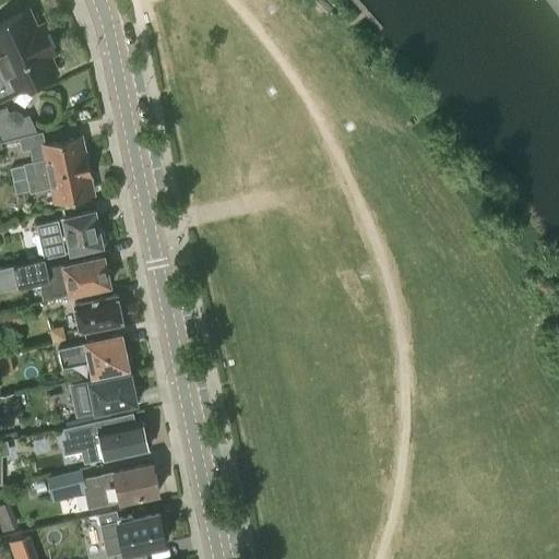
[(0,96),(1,96),(57,71),(55,68),(57,64),(54,58),(49,57),(48,54),(55,50),(54,47),(56,43),(49,30),(45,27),(43,24),(40,25),(35,13),(31,15),(28,10),(0,23),(0,96)]
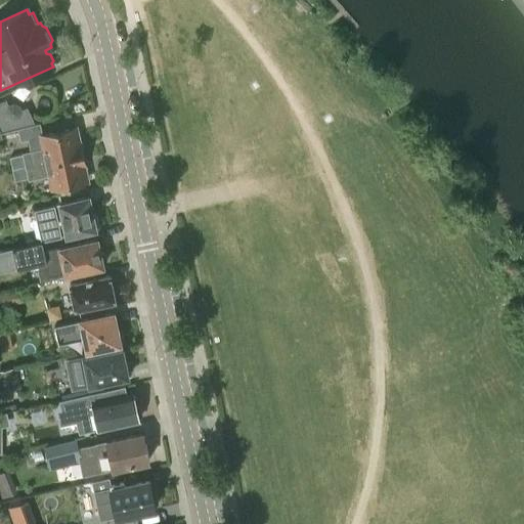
[(0,108),(0,131),(34,123),(31,115),(4,123),(0,108)]
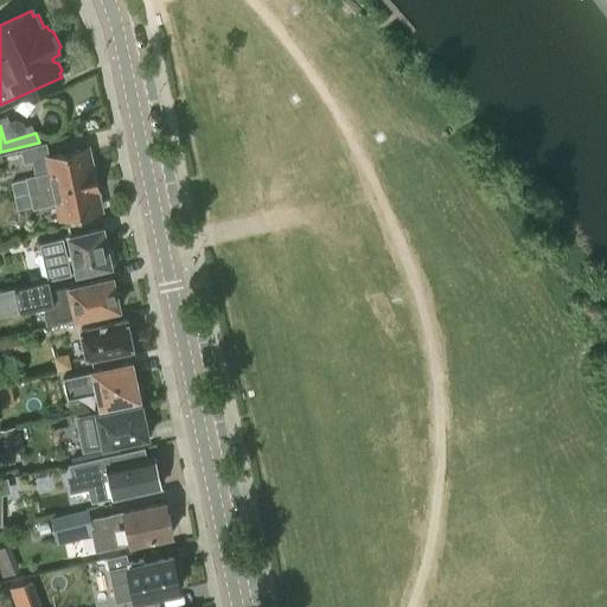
[(34,159),(38,176),(29,178),(12,183),(14,198),(94,180),(87,148),(49,157),(46,142),(23,148),(25,161),(34,159)]
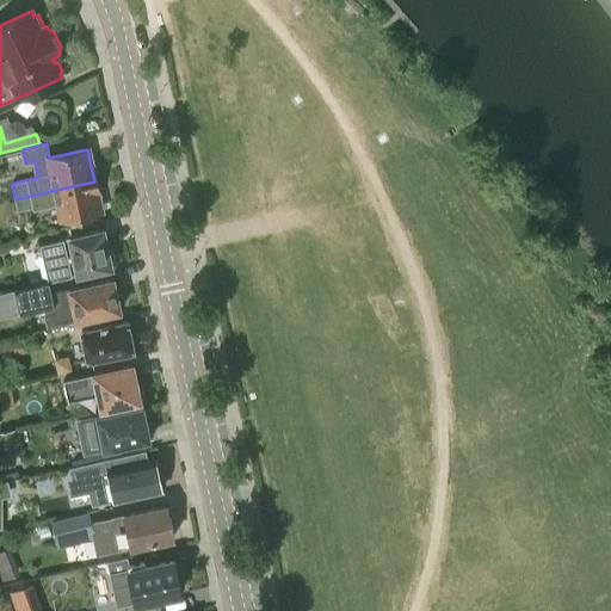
[(62,218),(100,210),(94,181),(14,199),(17,210),(35,207),(57,201),(62,218)]
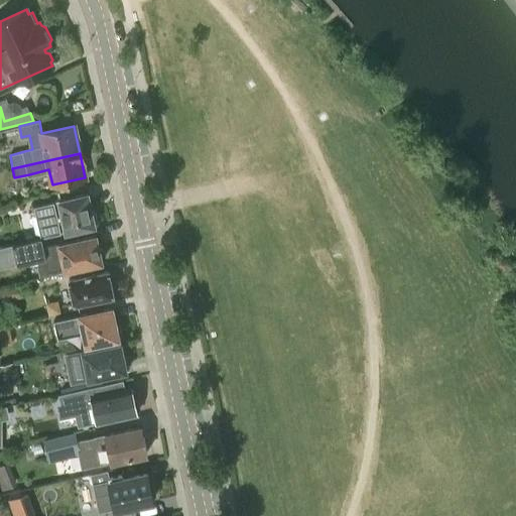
[(34,205),(42,236),(94,224),(87,194),(34,205)]
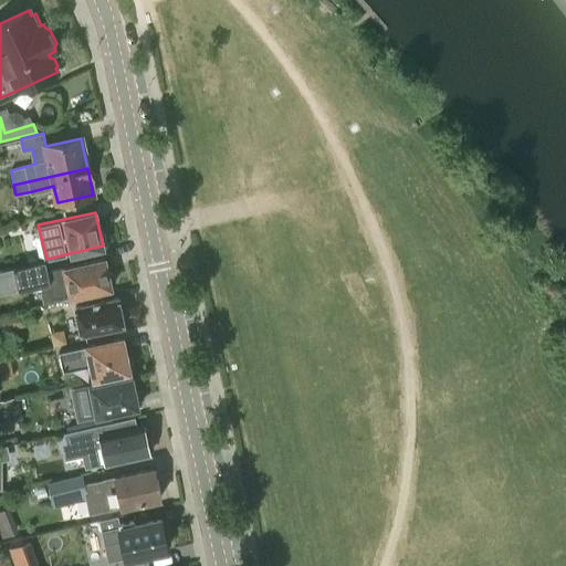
[(0,295),(40,286),(51,284),(54,301),(72,296),(113,289),(112,284),(115,281),(113,273),(109,272),(106,260),(65,269),(48,273),(44,260),(0,271),(0,295)]
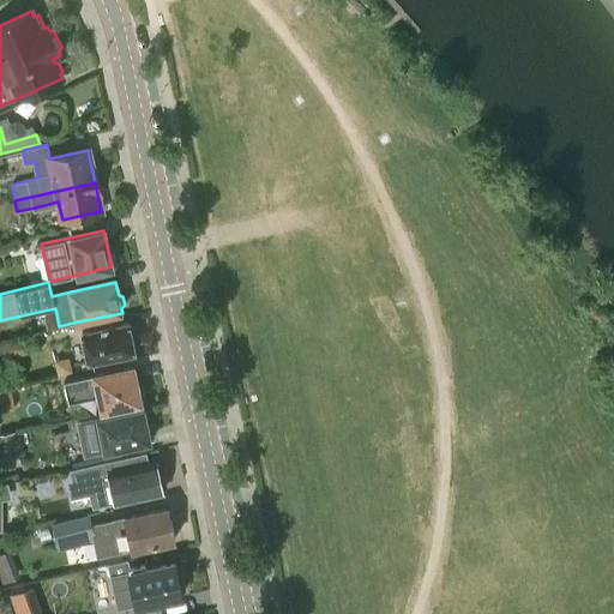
[(82,332),(88,363),(134,354),(128,323),(82,332)]
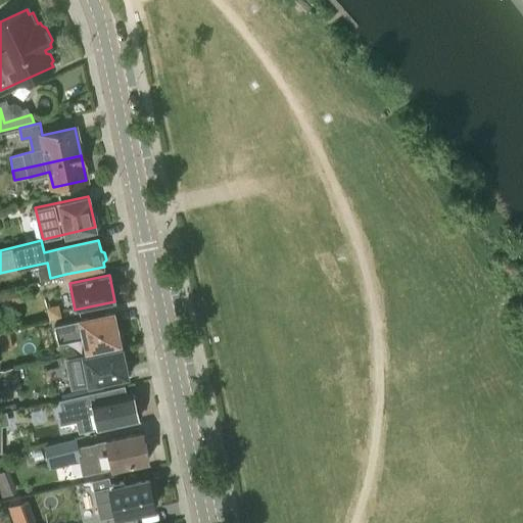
[(115,326),(112,313),(56,324),(59,341),(82,336),(85,349),(119,342),(123,338),(121,329),(115,326)]
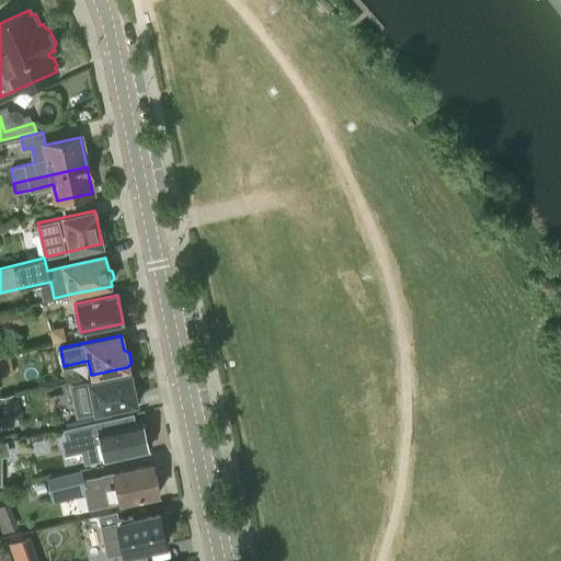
[(10,355),(0,356),(0,376),(13,374),(10,355)]
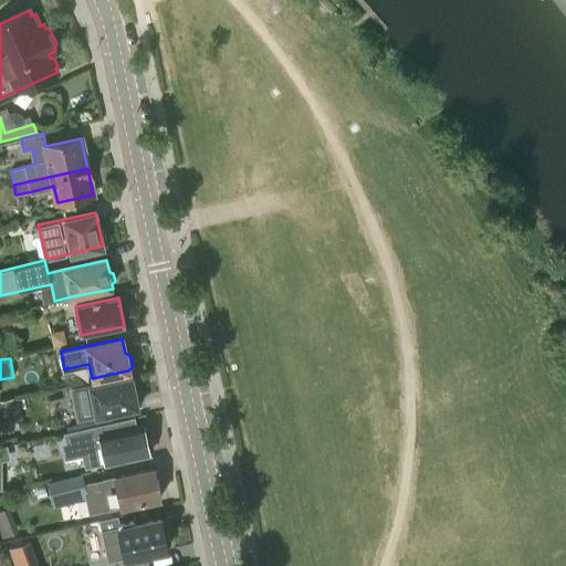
[(129,377),(90,386),(69,389),(75,421),(95,418),(95,416),(135,407),(129,377)]
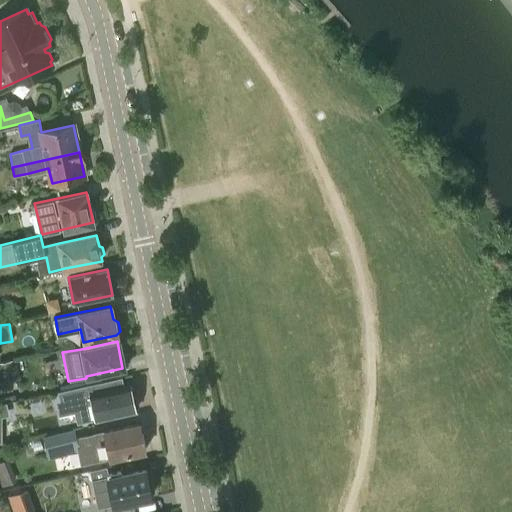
[(17,359),(0,362),(0,383),(21,379),(17,359)]
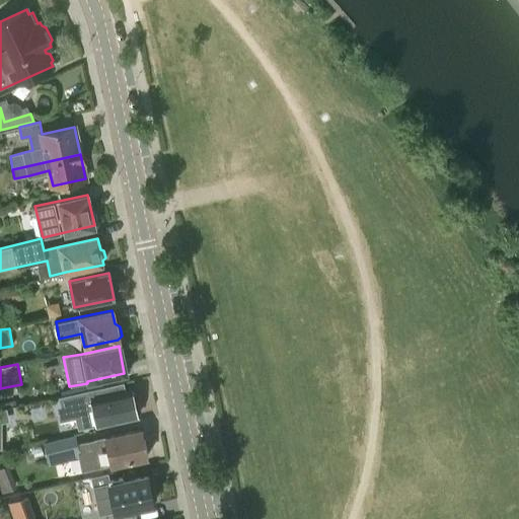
[(80,429),(138,416),(137,412),(141,411),(139,402),(135,403),(134,398),(131,399),(127,382),(61,396),(63,405),(58,406),(62,421),(78,418),(80,429)]
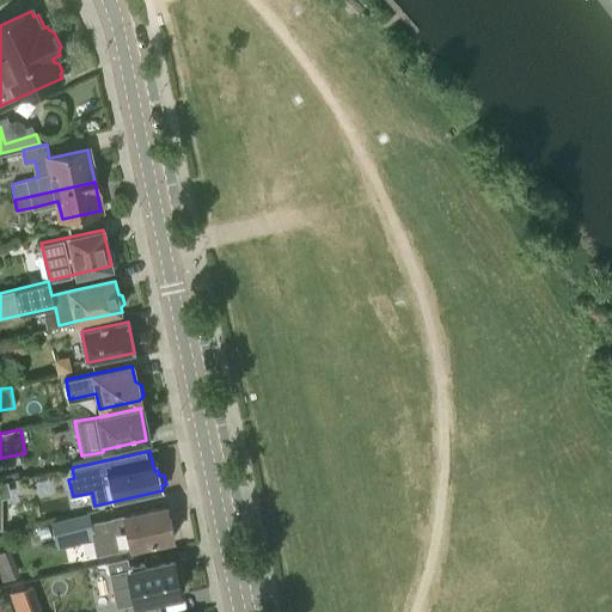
[(109,518),(111,532),(115,532),(118,548),(129,545),(129,546),(173,537),(166,506),(109,518)]
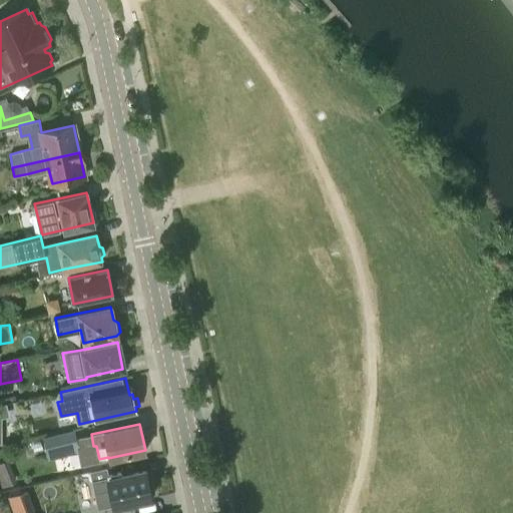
[(42,438),(48,460),(80,452),(74,430),(42,438)]
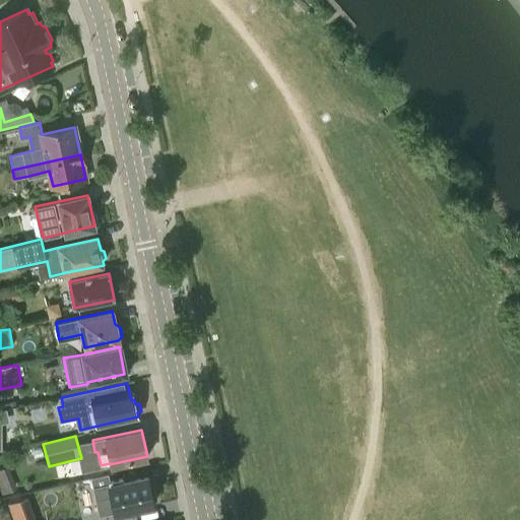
[(0,467),(0,485),(8,484),(6,467),(0,467)]
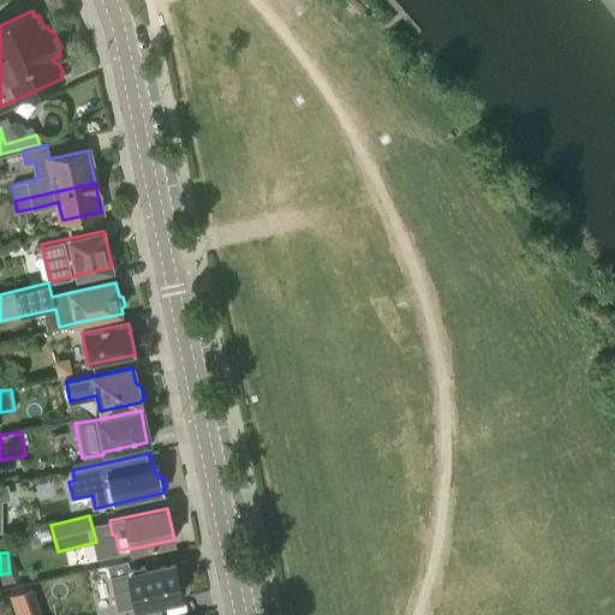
[(144,571),(143,565),(130,567),(129,561),(103,567),(109,595),(121,592),(124,605),(136,603),(136,607),(181,597),(180,593),(186,586),(184,577),(177,573),(174,565),(144,571)]
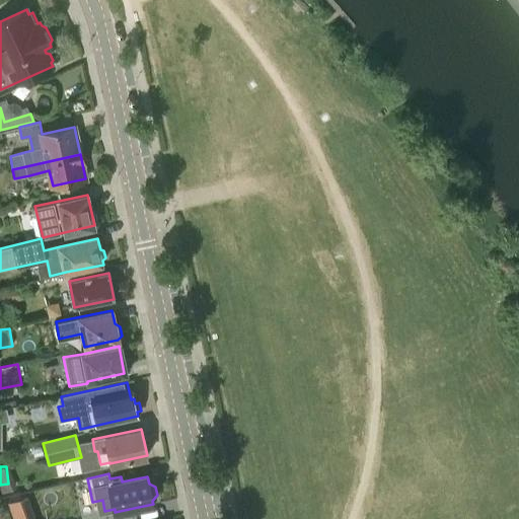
[(33,518),(26,497),(8,504),(13,518),(33,518)]
